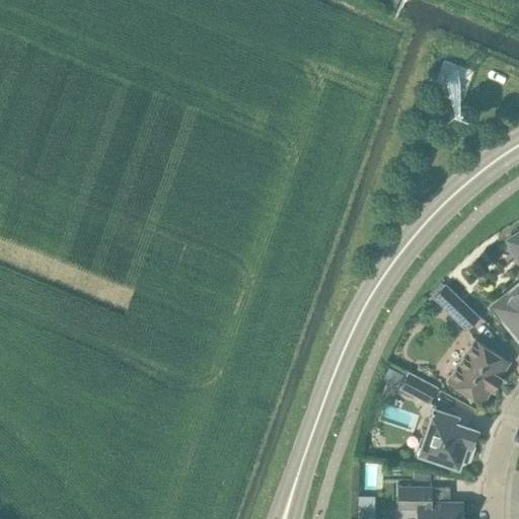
[(437,91),(455,98),(460,87),(442,80),(437,91)]
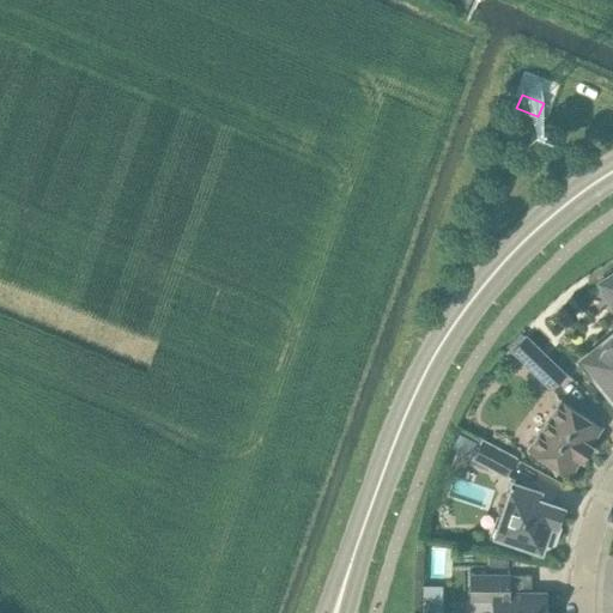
[(612,273),(599,283),(612,307),(612,273)]
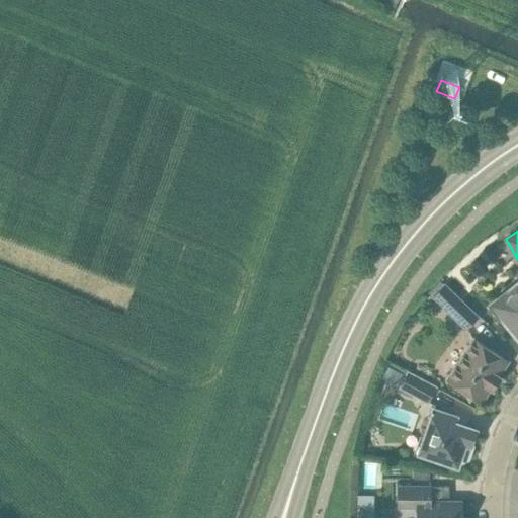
[(517,284),(493,306),(517,336),(517,284)]
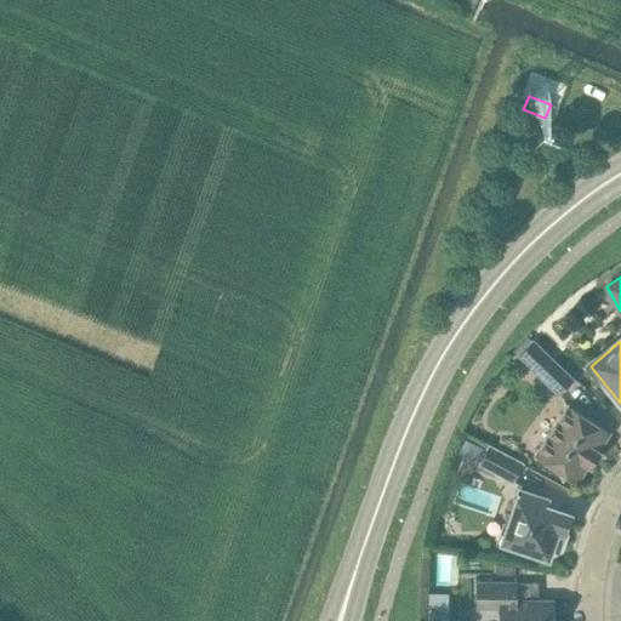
[(534,342),(520,355),(558,393),(571,379),(534,342)]
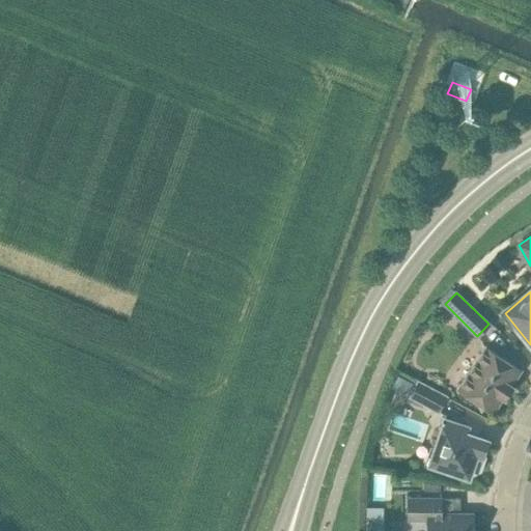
[(504,397),(512,386),(510,385),(521,370),(485,347),(458,388),(463,390),(467,396),(470,398),(475,399),(494,411),(503,396),(504,397)]
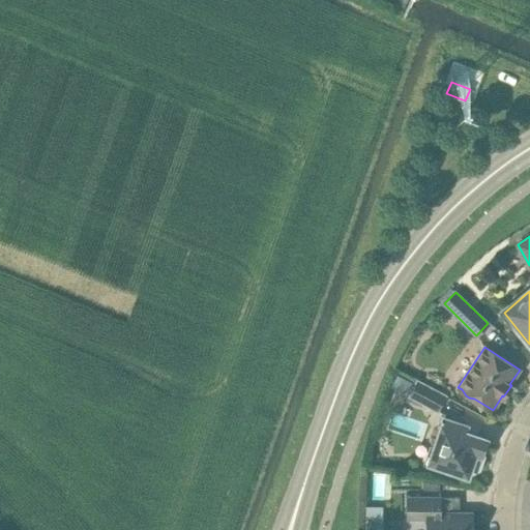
[(418,381),(410,395),(438,410),(445,395),(418,381)]
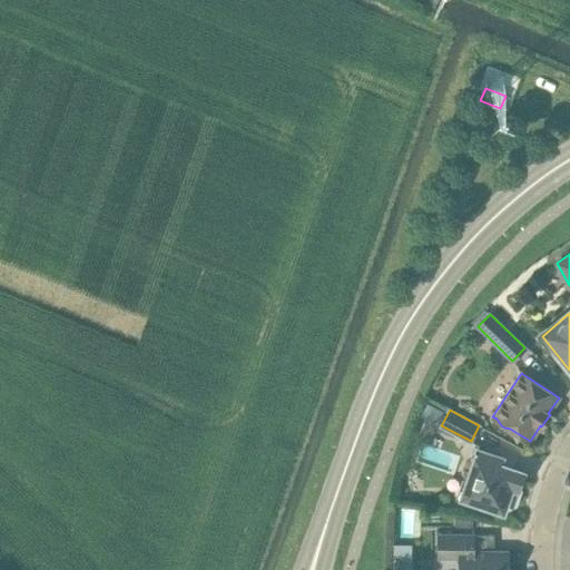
[(478,449),(461,498),(503,511),(505,507),(509,508),(516,504),(520,490),(519,487),(523,471),(500,463),(502,458),(478,449)]
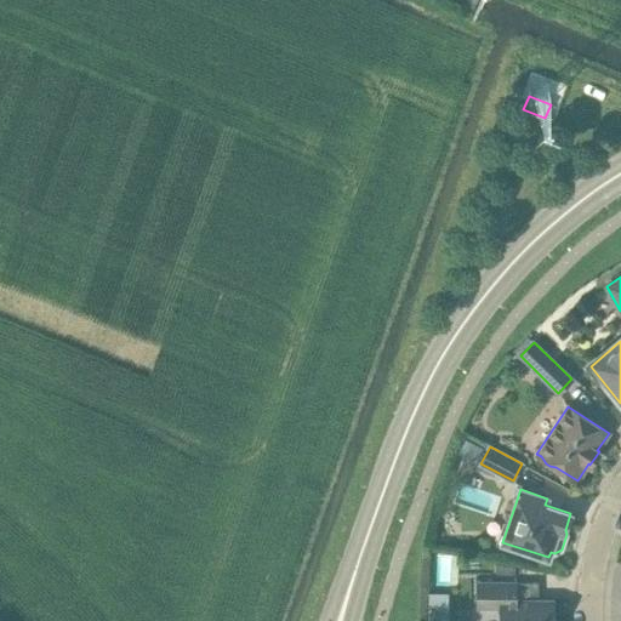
[(496,575),(517,575),(517,567),(497,564),(496,575)]
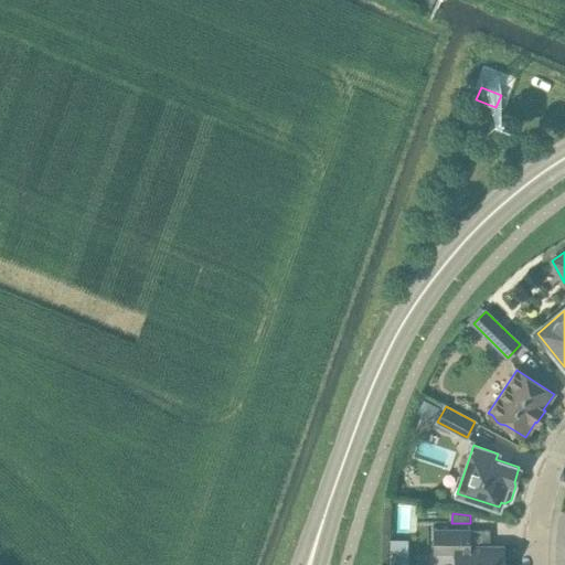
[(435,530),(435,553),(456,553),(455,564),(502,564),(503,546),(469,546),(469,530),(435,530)]
